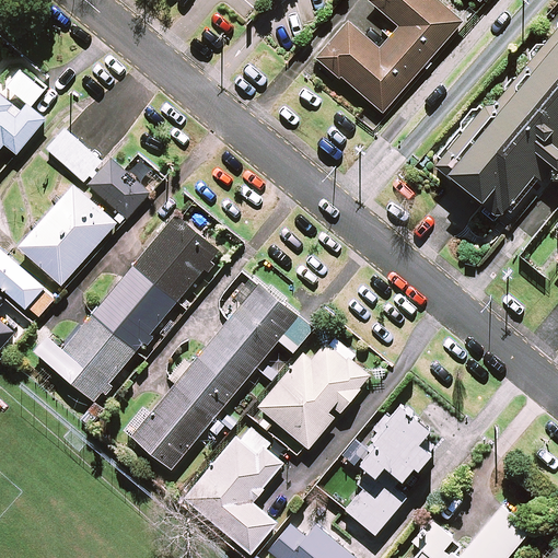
[(368,0),(367,1),(397,28),(378,51),(347,24),(316,59),(381,115),(461,24),(433,0),(368,0)]
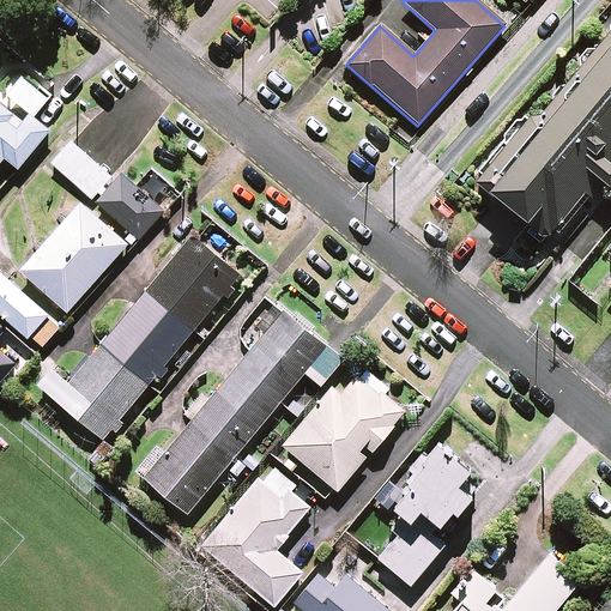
[(610,30),(591,55),(594,59),(537,131),(522,120),(475,179),(548,237),(584,193),(593,200),(610,179),(610,30)]
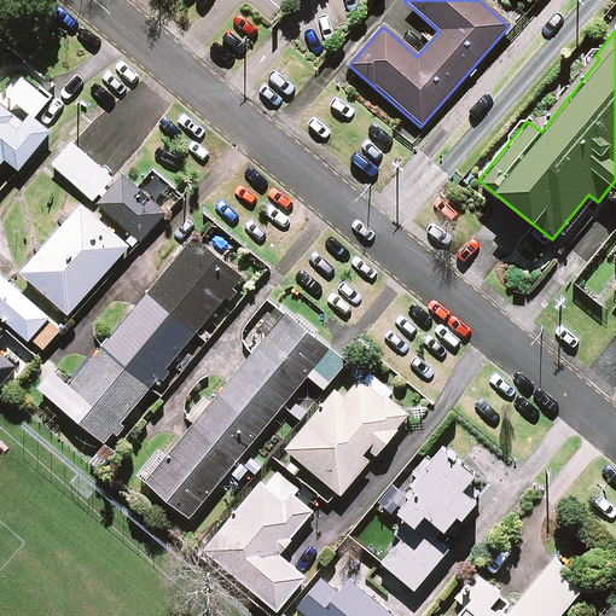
[(6,69),(0,76),(0,164),(4,161),(17,172),(48,135),(30,120),(52,96),(19,67),(6,69)]
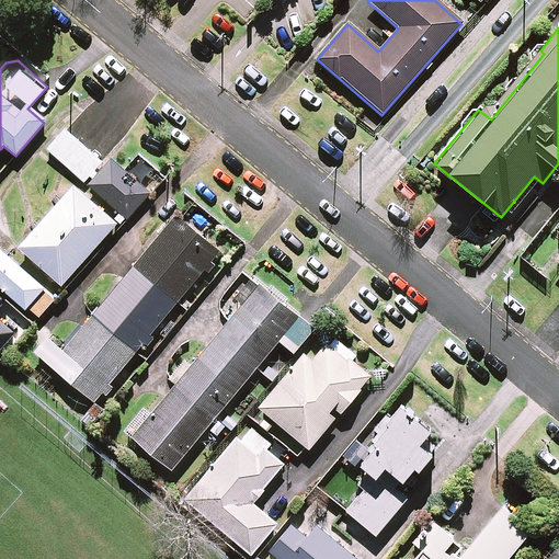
[(103,167),(64,132),(42,157),(75,185),(19,249),(60,287),(116,224),(120,227),(149,194),(110,159),(103,167)]
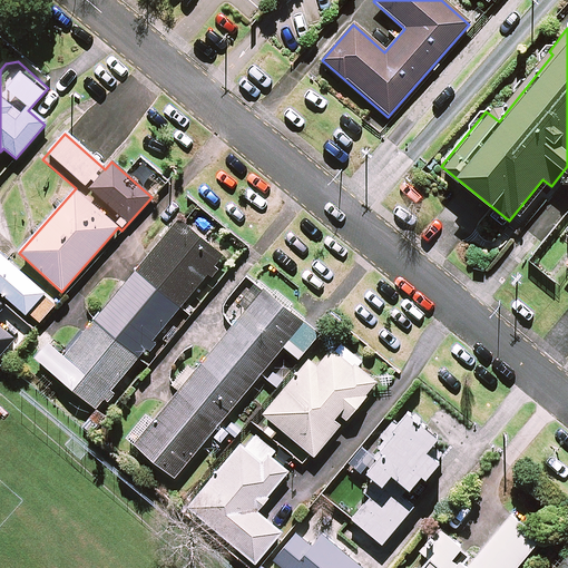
[(152,341),(206,275),(212,280),(219,271),(214,265),(222,257),(203,242),(215,227),(199,215),(185,233),(175,224),(64,356),(41,339),(28,354),(95,410),(103,401),(108,405),(114,398),(108,393),(144,351),(148,356),(157,345),(152,341)]
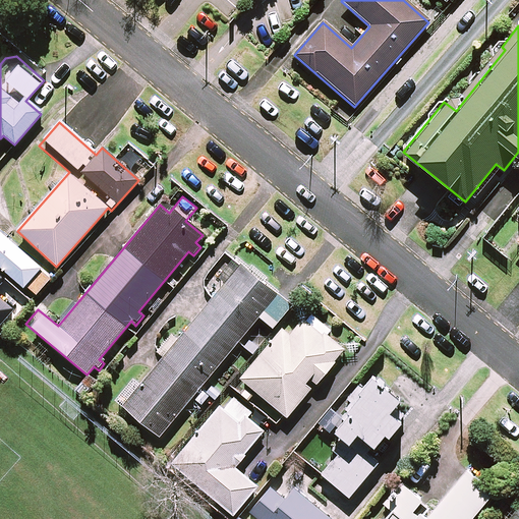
[(50,279),(0,233),(0,268),(33,298),(50,279)]
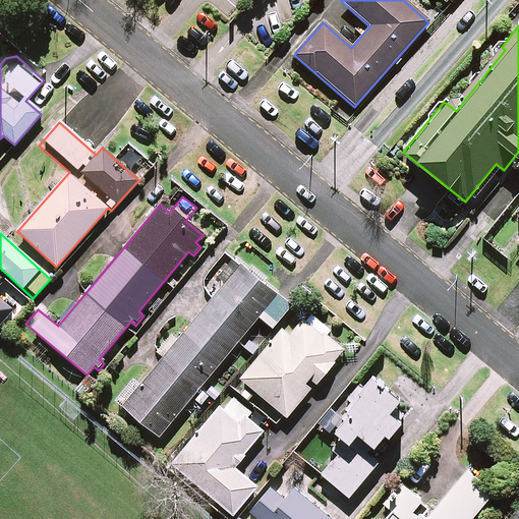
[(291,306),(231,256),(204,290),(213,297),(122,407),(159,438),(257,318),(272,330),(291,306)]
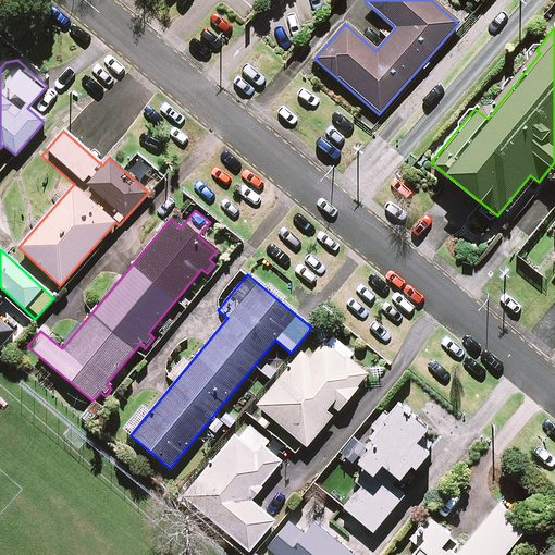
[(365,375),(323,342),(308,360),(300,354),(257,406),(306,447),(365,375)]
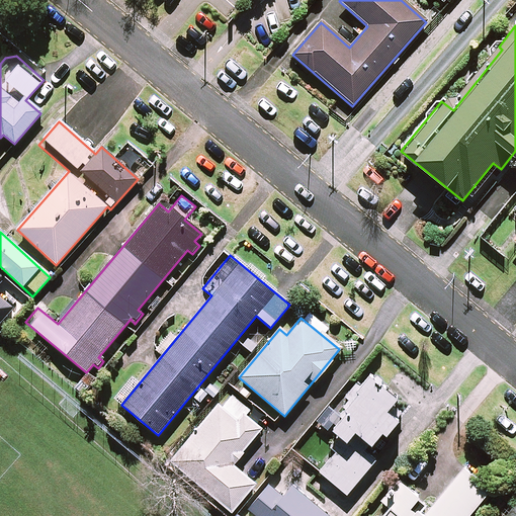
[(354,432),(372,444),(380,432),(385,436),(398,419),(387,412),(396,398),(367,378),(332,430),(348,441),(354,432)]
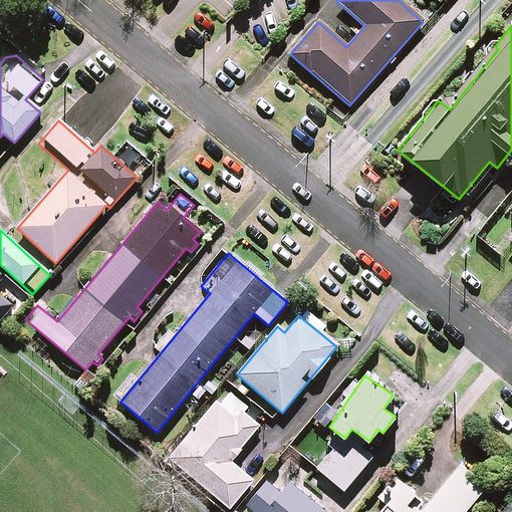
[(228,394),(220,404),(216,401),(177,451),(238,498),(252,480),(230,463),(258,426),(240,412),(244,407),(228,394)]
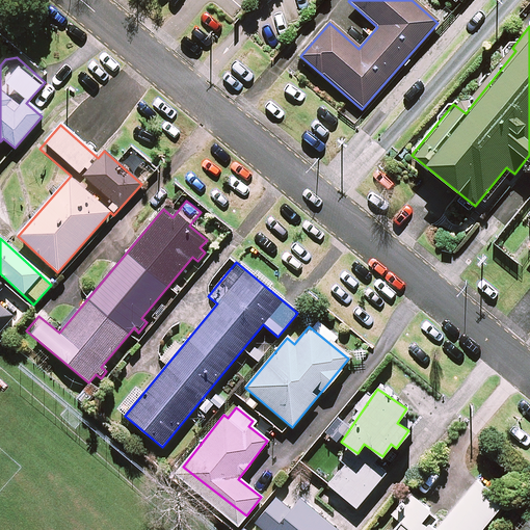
[(369,454),(360,466),(345,453),(339,461),(345,467),(328,485),(355,508),(385,474),(372,464),(375,459),(369,454)]
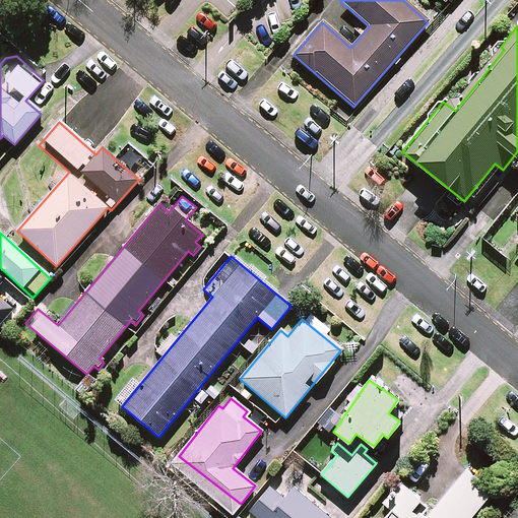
[(469,517),(490,493),(464,471),(426,517),(421,517),(411,510),(419,501),(399,483),(383,504),(391,511),(385,517),(469,517)]
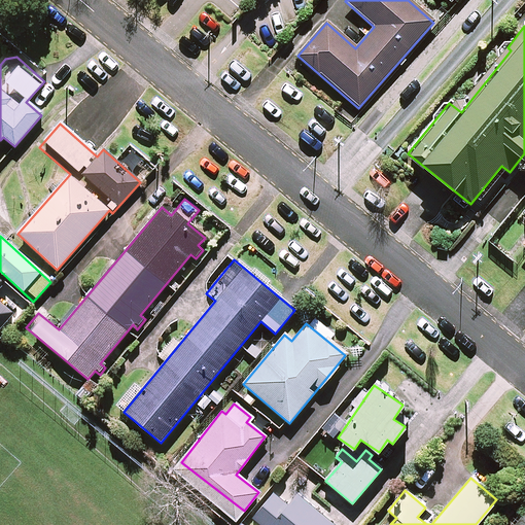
[(287,506),(273,494),(251,520),(257,524),(333,524),(296,495),(287,506)]
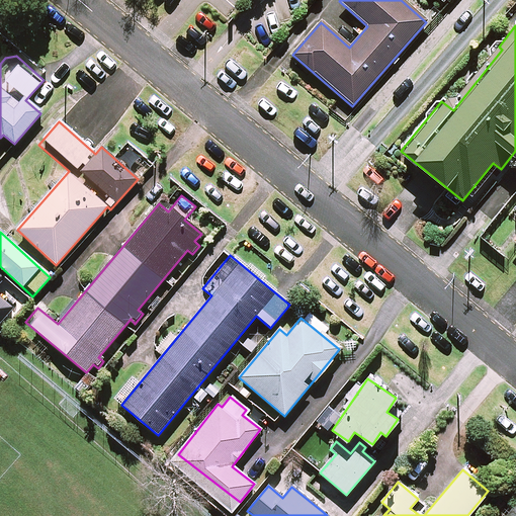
[(515,515),(515,505),(506,515),(515,515)]
